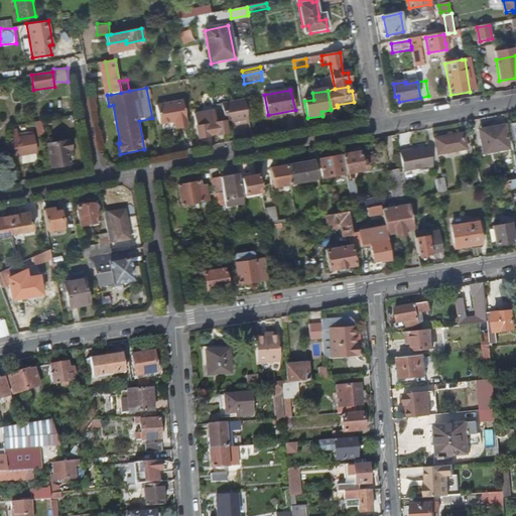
[(221,105),(223,112),(224,117),(225,124),(249,119),(245,101),(221,105)]
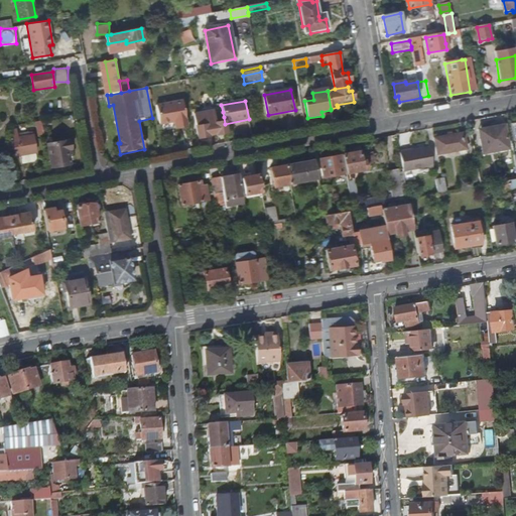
[(182,105),(156,110),(159,128),(174,126),(175,130),(187,127),(182,105)]
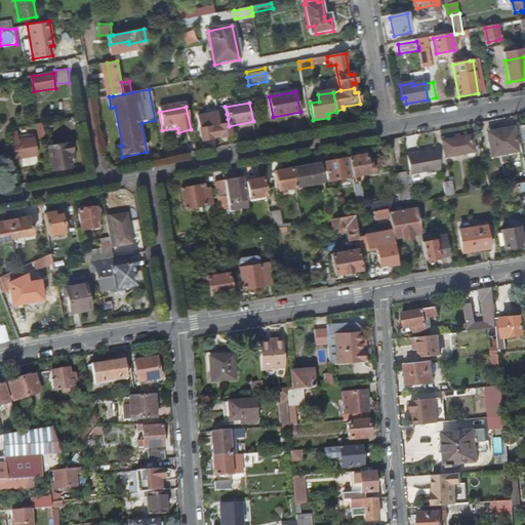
[(220,137),(231,136),(229,126),(228,119),(227,118),(218,120),(216,113),(198,117),(202,142),(211,139),(211,138),(220,136),(220,137)]
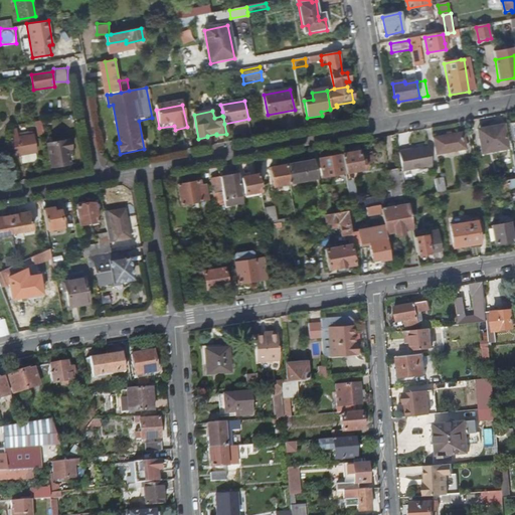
[(505,127),(484,131),(485,140),(480,141),(483,155),(509,150),(505,127)]
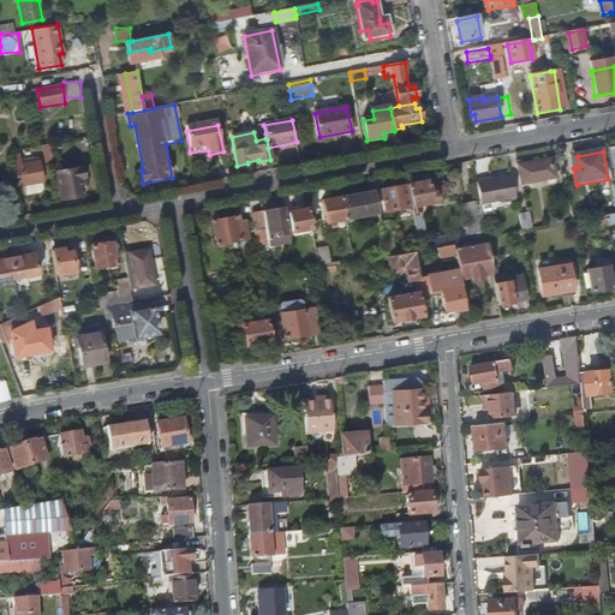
[(11,156),(16,184),(23,183),(24,186),(25,186),(27,196),(41,193),(43,190),(42,183),(43,183),(39,157),(35,159),(35,157),(19,160),(18,154),(15,155),(11,156)]
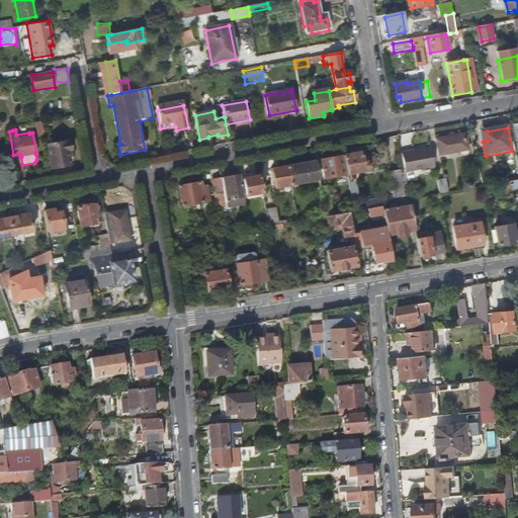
[(466,135),(437,140),(440,157),(469,152),(466,135)]
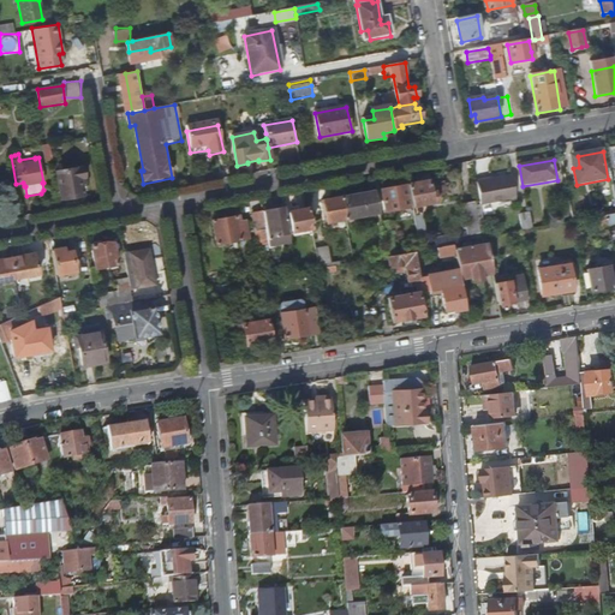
[(84,168),(58,173),(61,198),(84,193),(82,185),(85,185),(84,179),(87,178),(84,168)]
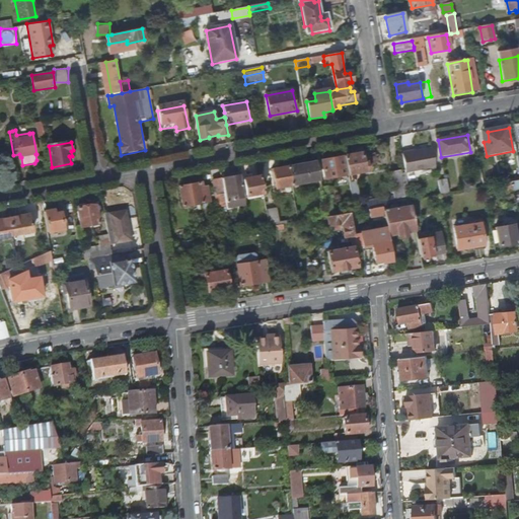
[(432,149),(401,154),(405,173),(435,167),(432,149)]
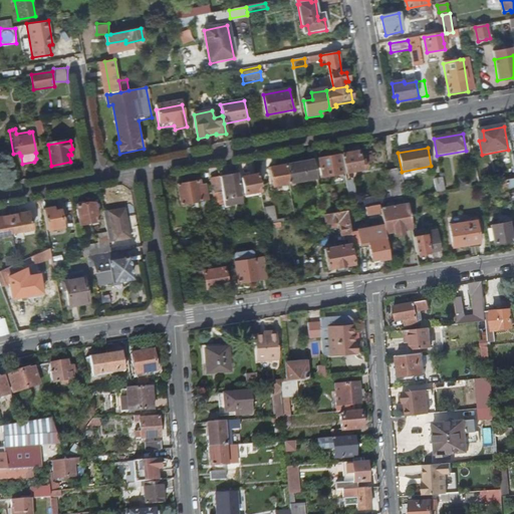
[(358,153),(342,156),(345,175),(366,170),(364,162),(360,163),(358,153)]
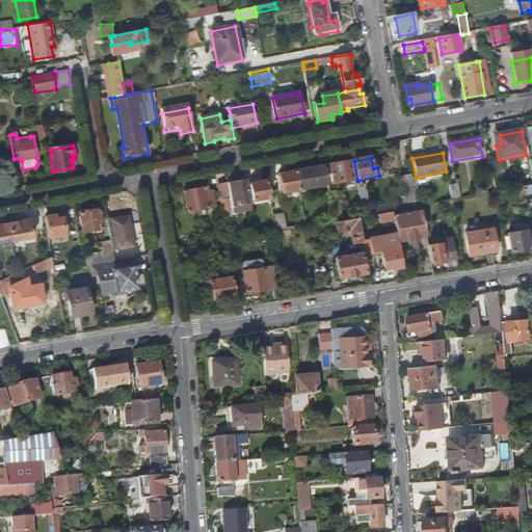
[(350,161),(330,165),(333,176),(336,176),(338,184),(354,181),(350,161)]
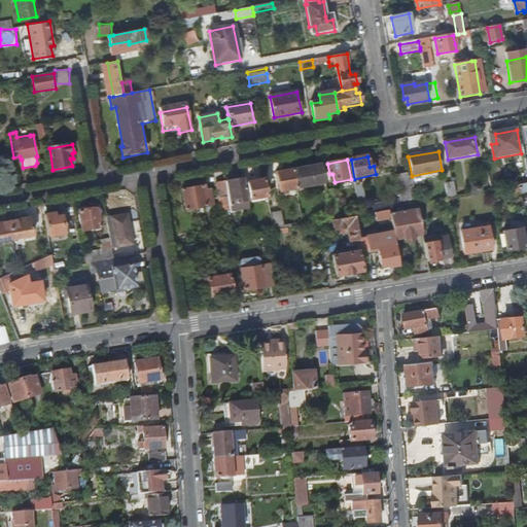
[(292,171),(296,189),(325,184),(321,165),(310,167),(310,170),(303,172),(302,169),(292,171)]
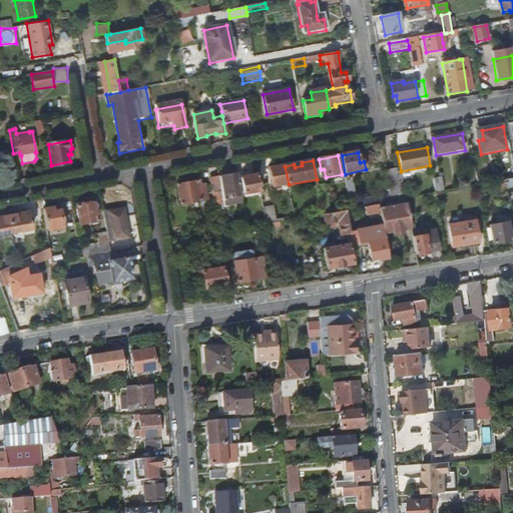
[(273,187),(289,184),(285,166),(270,169),(273,187)]
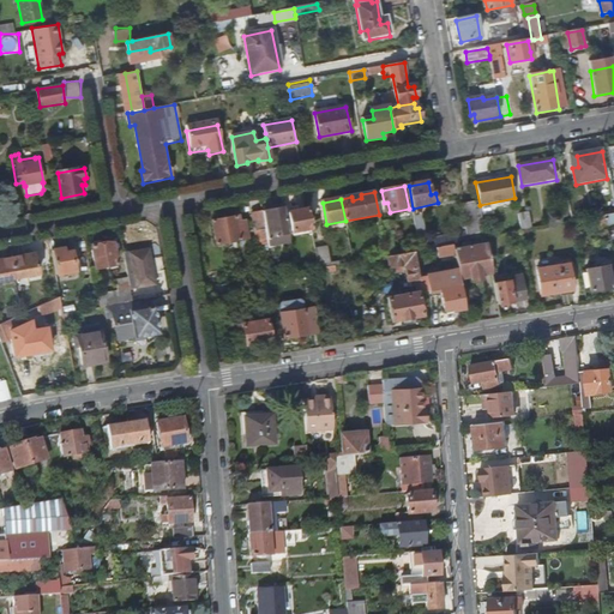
[(473,203),(458,206),(464,236),(465,236),(475,234),(477,234),(473,203)]
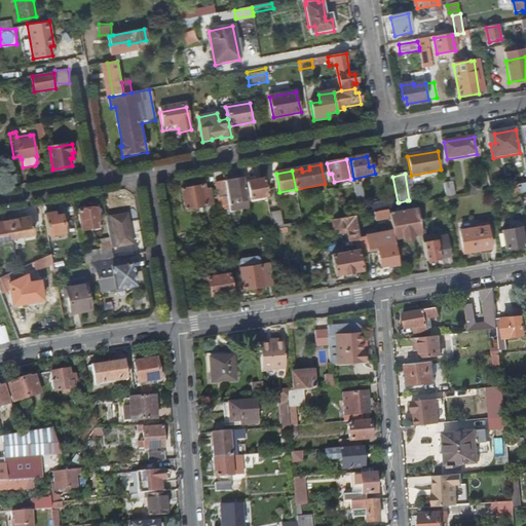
[(230,211),(249,207),(243,179),(224,182),(227,197),(230,211)]
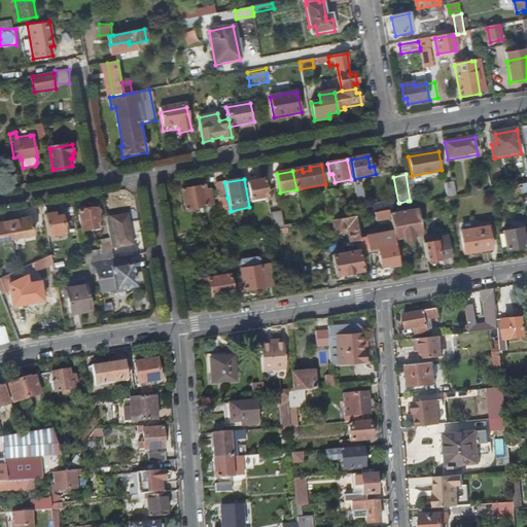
[(251,201),(268,198),(265,180),(248,183),(251,201)]
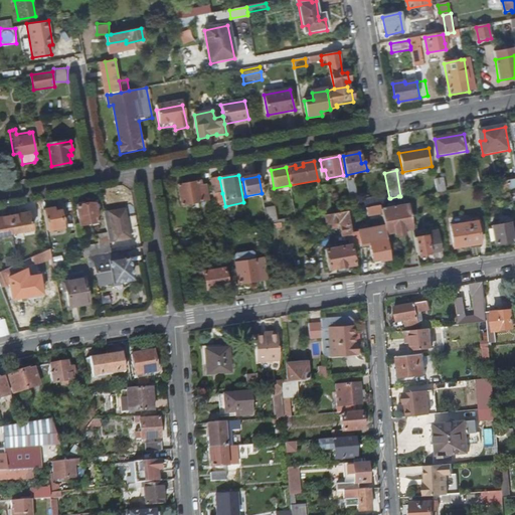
[(214,195),(222,193),(219,178),(212,179),(214,195)]
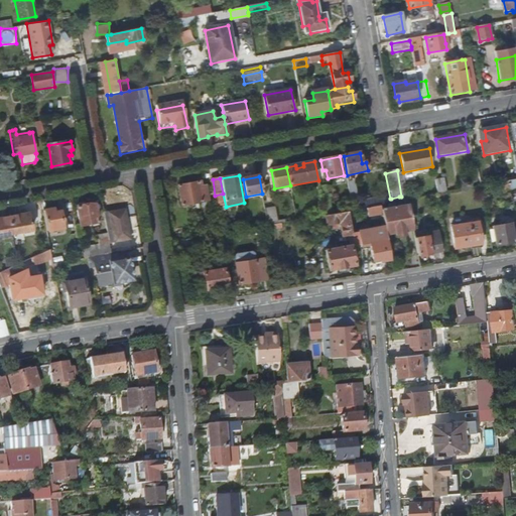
[(348,181),(351,196),(358,195),(355,179),(348,181)]
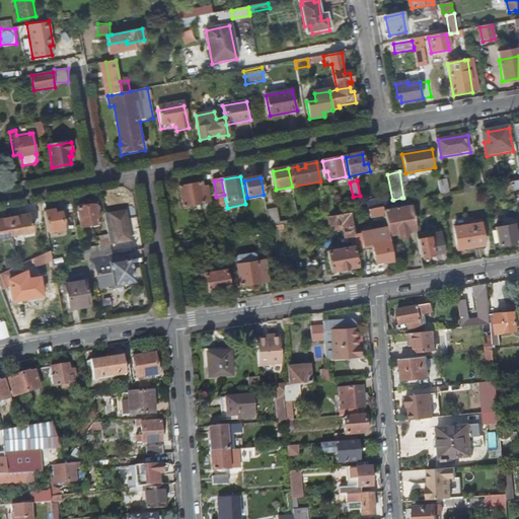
[(518,180),(500,184),(502,193),(518,189),(518,180)]
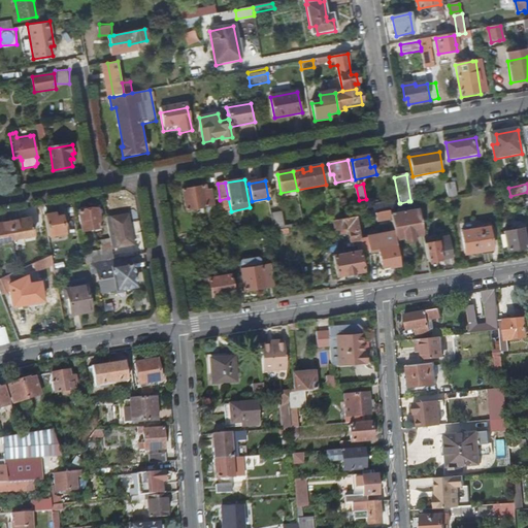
[(446,186),(448,199),(456,197),(453,185),(446,186)]
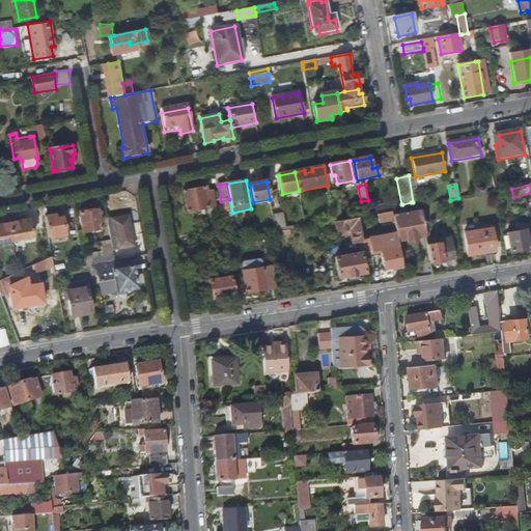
[(203,188),(184,192),(188,213),(215,207),(214,201),(206,202),(203,188)]
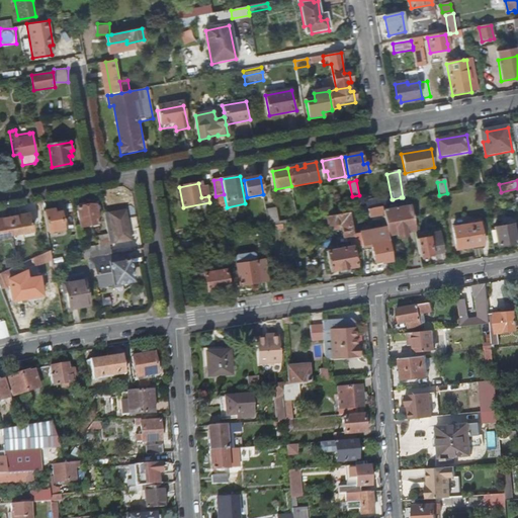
[(329,187),(321,189),(323,202),(332,200),(329,187)]
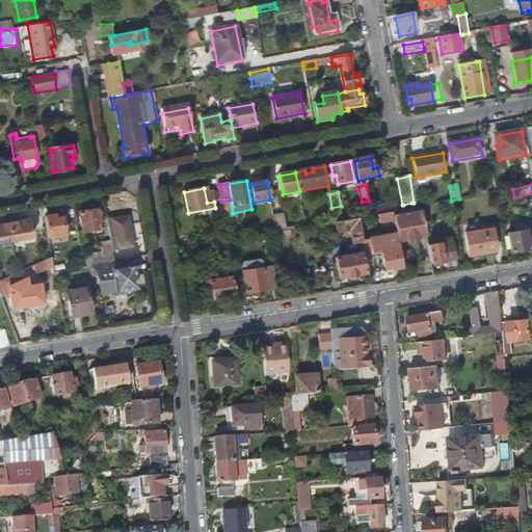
[(362,202),(364,214),(371,212),(369,201),(362,202)]
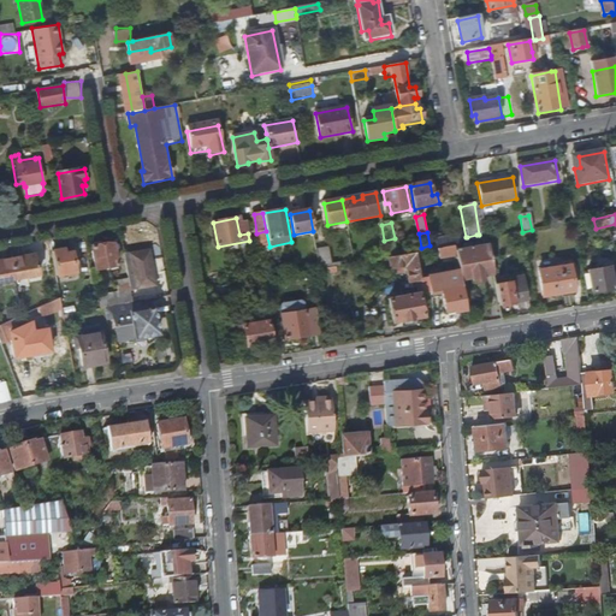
[(112,244),(92,248),(96,271),(116,267),(112,244)]
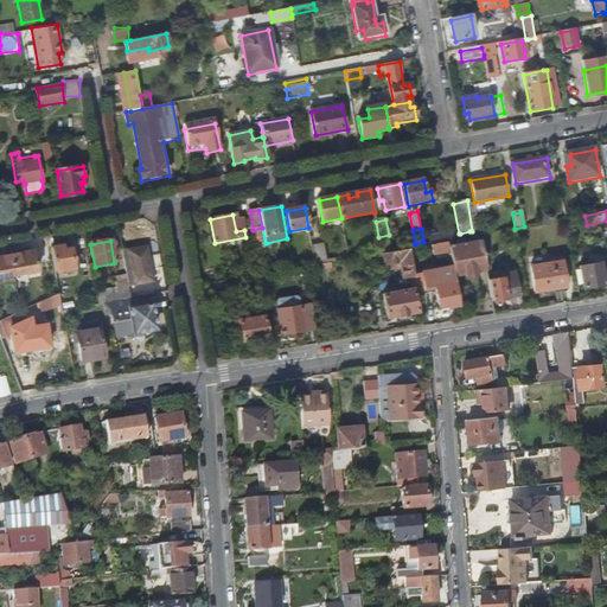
[(438,261),(452,259),(449,248),(448,241),(436,243),(439,250),(435,250),(438,261)]
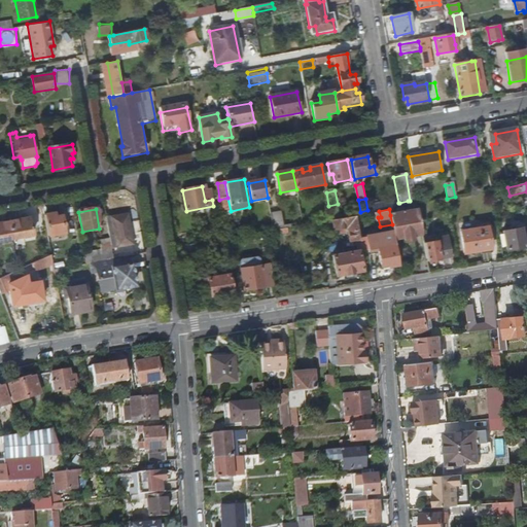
[(390,215),(392,224),(395,242),(405,240),(405,243),(413,241),(413,238),(422,237),(417,210),(405,213),(403,209),(396,211),(397,214),(390,215)]
